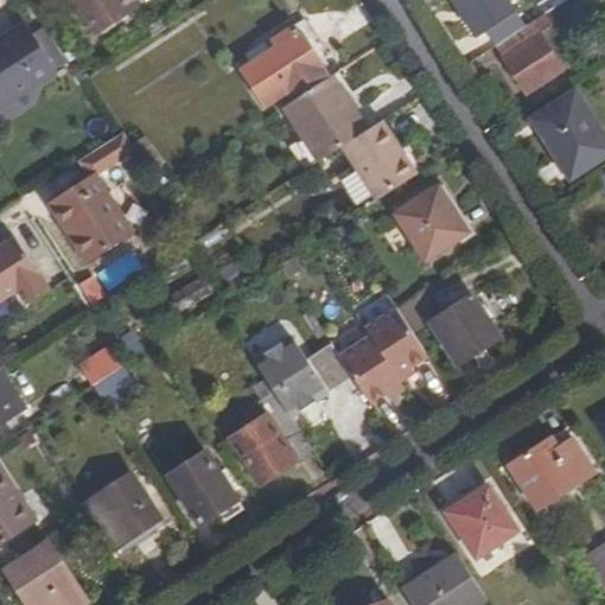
[(39,0),(44,7),(55,0),(75,0),(99,34),(135,11),(127,0),(39,0)]
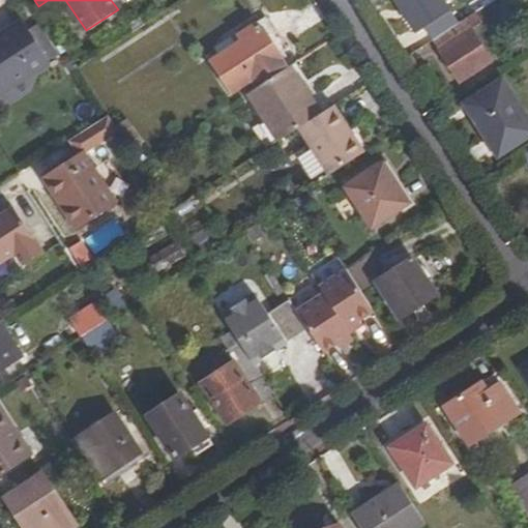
[(111,0),(118,9),(123,6),(118,0),(111,0)]
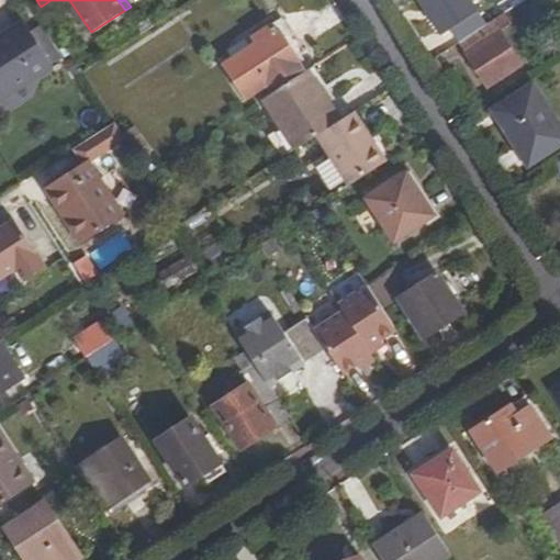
[(445,0),(459,21),(490,0),(445,0)]
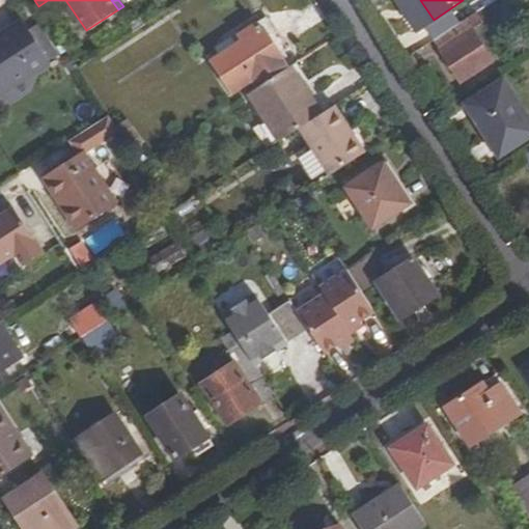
[(484,22),(478,12),(435,40),(461,81),(492,60),(473,28),(484,22)]
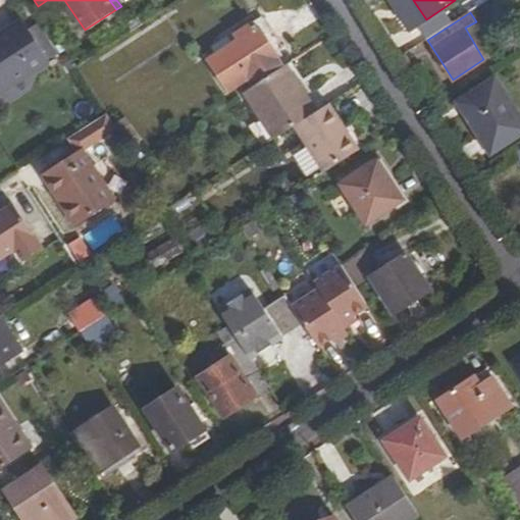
[(252,85),(283,64),(275,53),(280,50),(280,44),(261,15),(235,33),(238,38),(207,58),(227,89),(246,75),(252,85)]
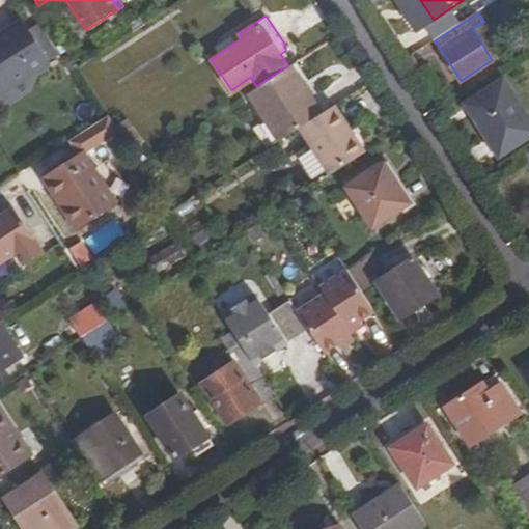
[(119,27),(124,35),(141,25),(136,17),(119,27)]
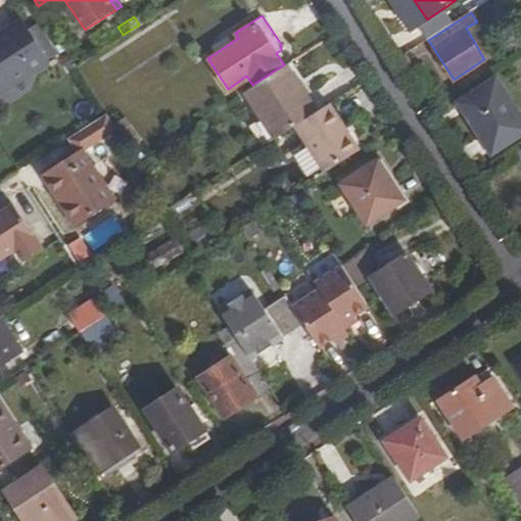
[(0,89),(47,58),(22,20),(0,35),(0,89)]
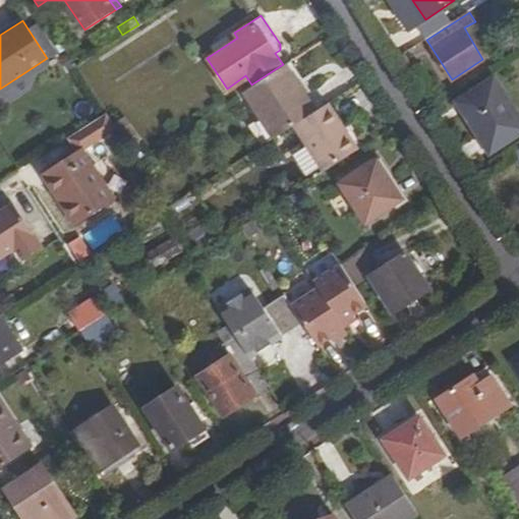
[(251,84),(242,91),(260,117),(273,138),(292,125),(313,112),(301,94),(309,89),(290,59),(283,64),(251,84)]
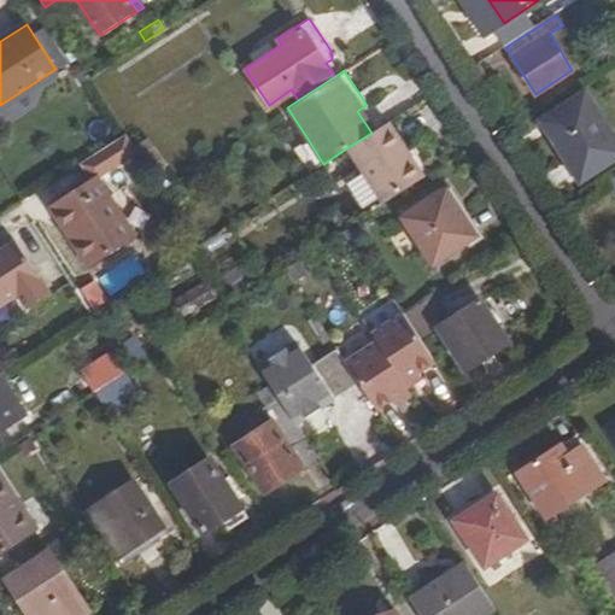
[(614,157),(614,141),(585,94),(544,121),(581,180),(614,157)]
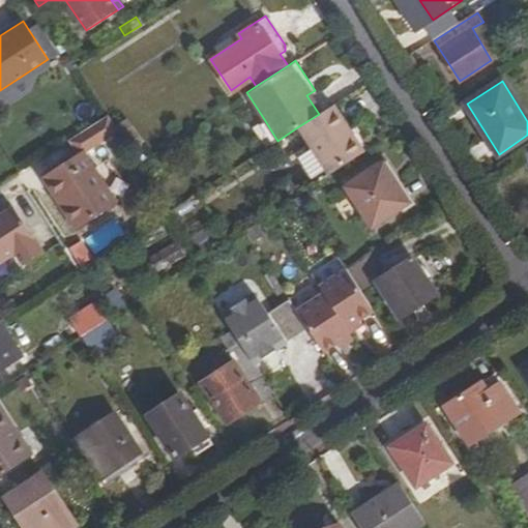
[(363,152),(333,105),(319,114),(297,127),(309,144),(328,175),(363,152)]
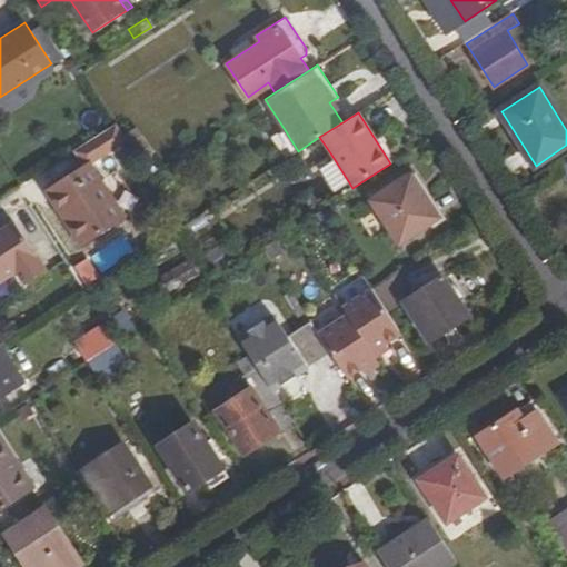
[(90,162),(126,138),(116,122),(72,150),(82,167),(56,185),(68,204),(59,209),(82,242),(123,215),(90,162)]
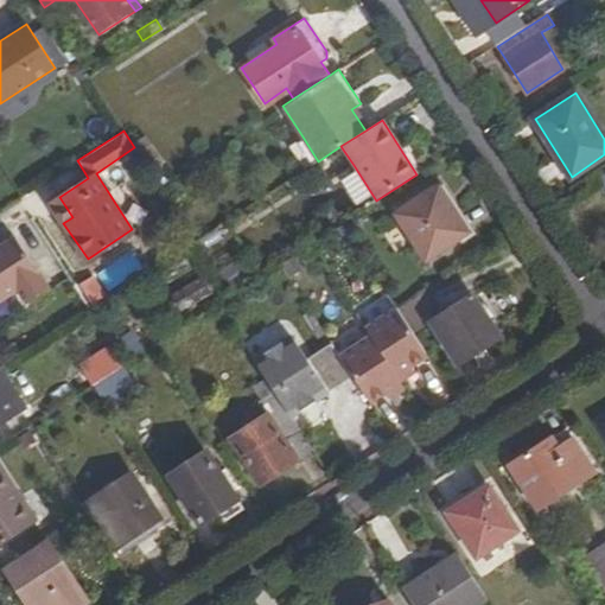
[(287,145),(304,171),(318,161),(303,137),(287,145)]
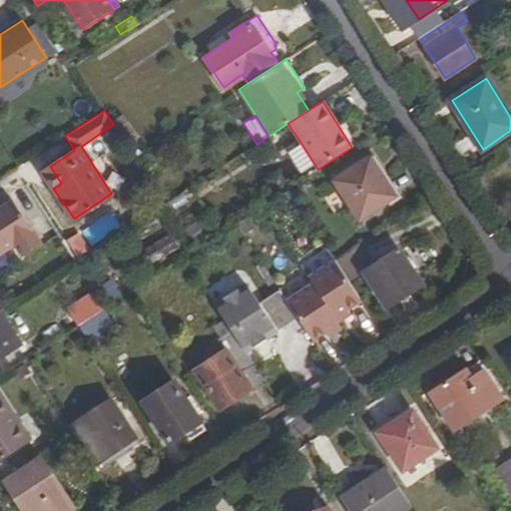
[(290,145),(310,175),(318,169),(299,139),(290,145)]
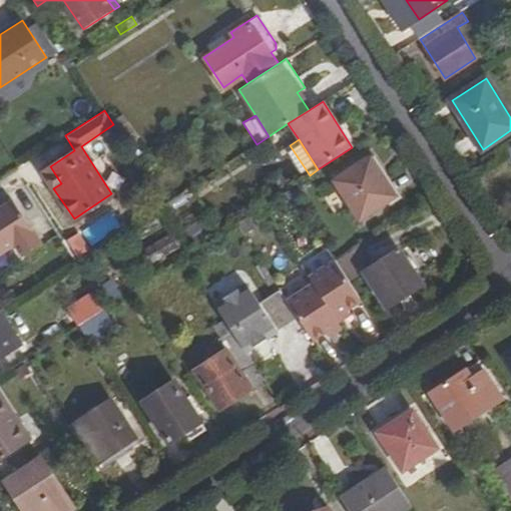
[(361,220),(397,197),(372,157),(336,181),(361,220)]
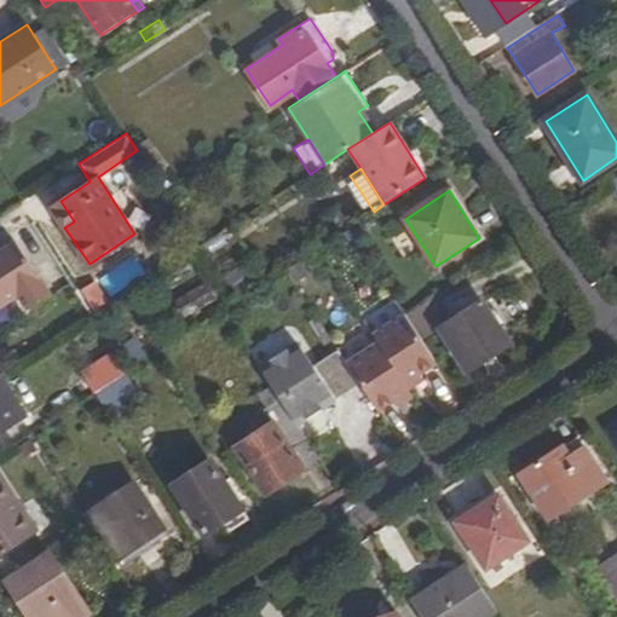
[(51,207),(64,228),(74,221),(61,201),(51,207)]
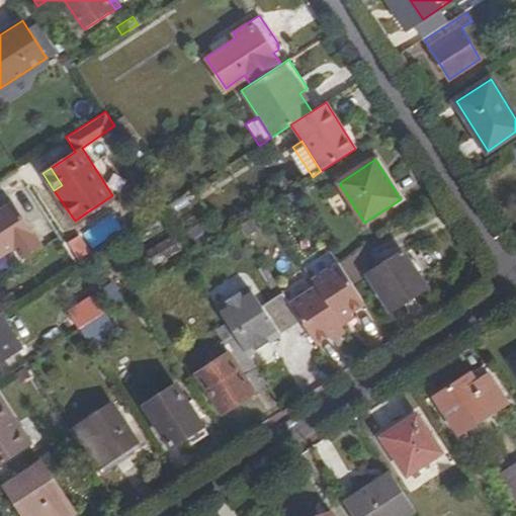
[(11,202),(0,209),(0,254),(14,245),(22,259),(41,247),(11,202)]
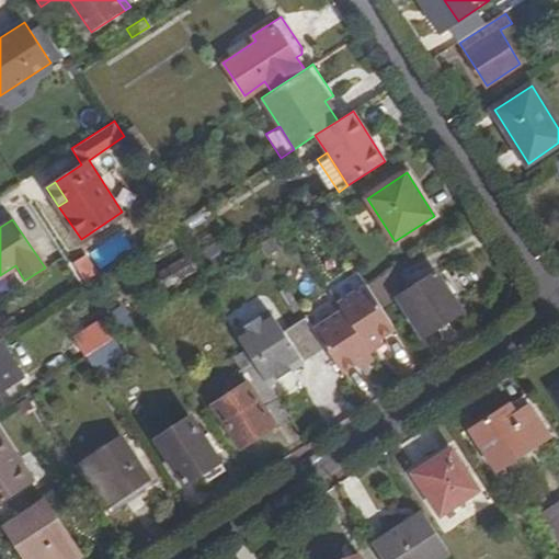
[(83,250),(69,258),(78,275),(92,267),(83,250)]
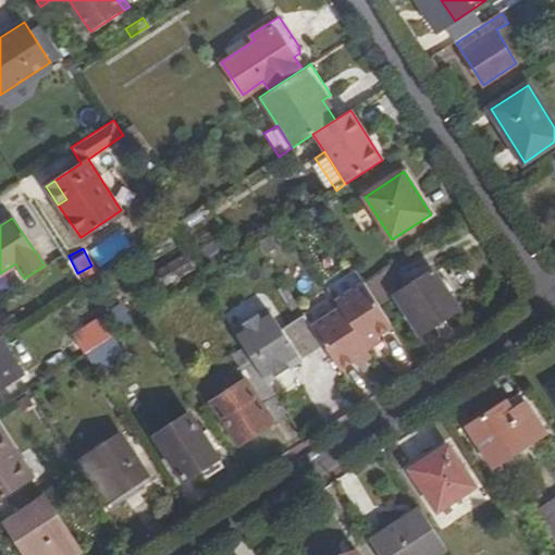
[(391,268),(365,285),(374,299),(401,282),(391,268)]
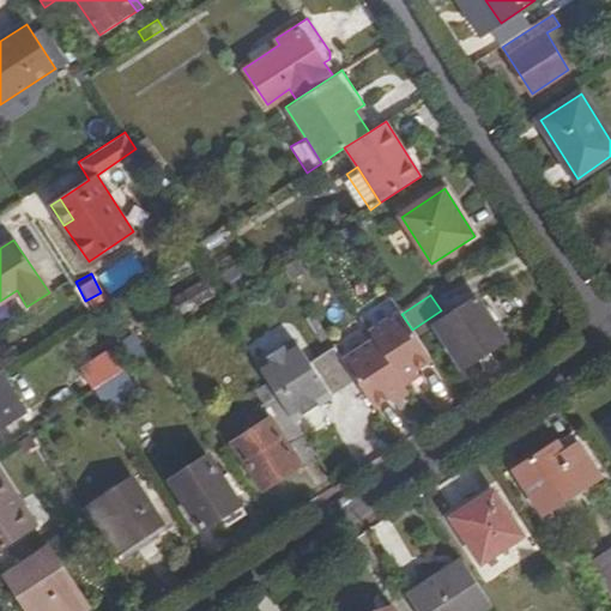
[(503,340),(476,296),(433,324),(461,368),(503,340)]
